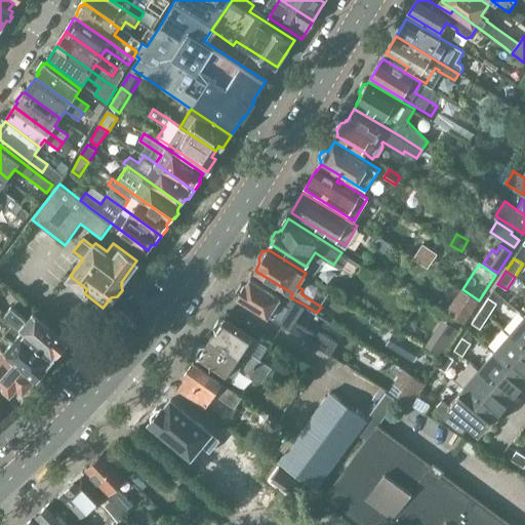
[(242,284),(237,291),(238,296),(330,355),(338,342),(320,330),(317,334),(296,321),(293,319),(299,309),(283,298),(285,296),(282,295),(251,276),(250,278),(248,282),(247,282),(247,283),(242,284)]
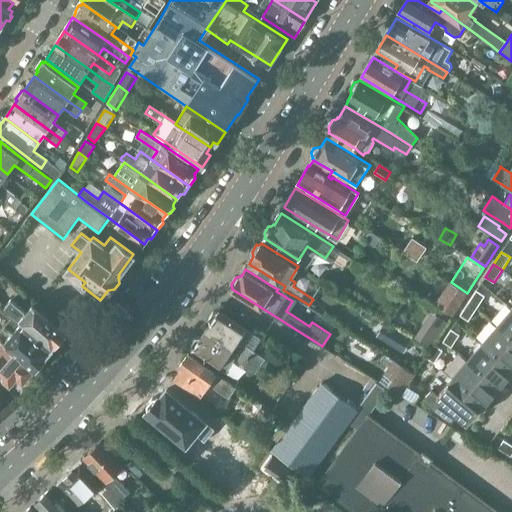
[(454,314),(467,293),(457,287),(450,282),(436,303),(444,308),(454,314)]
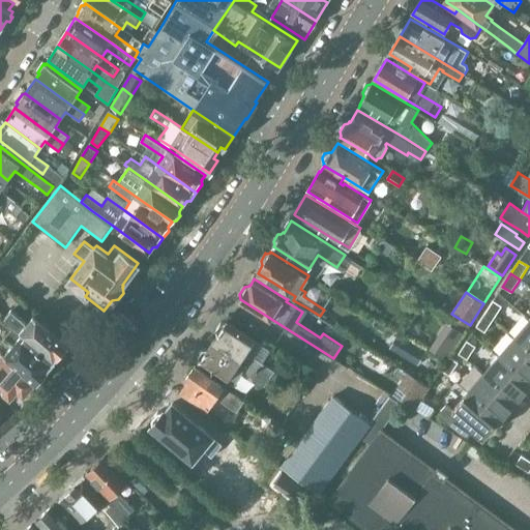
[(493,300),(484,314),(494,319),(502,306),(493,300)]
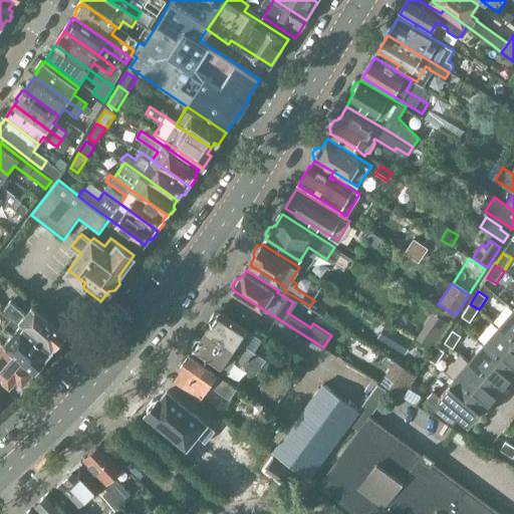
[(5,308),(53,349),(54,348),(53,348),(57,344),(61,344),(62,345),(67,338),(65,334),(66,333),(34,305),(26,313),(12,300),(5,308)]
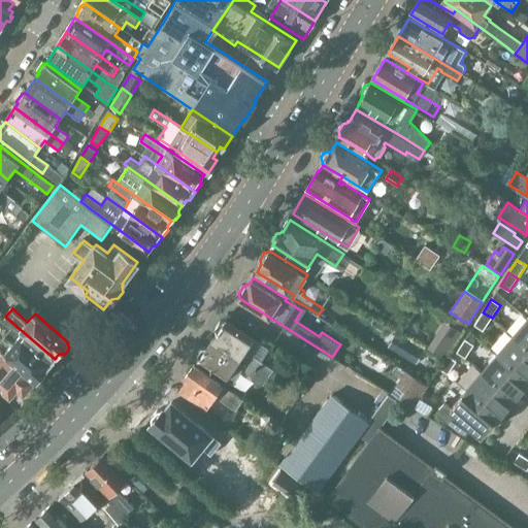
[(483,312),(474,325),(483,331),(492,318),(483,312)]
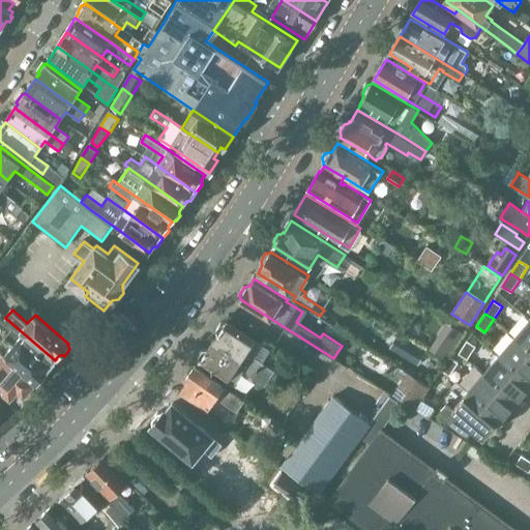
[(529,320),(514,337),(529,351),(529,320)]
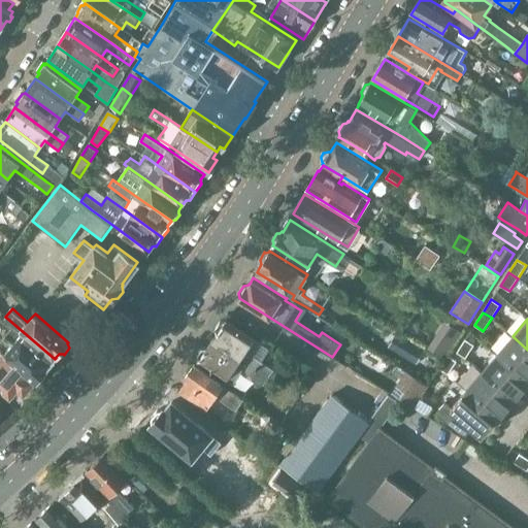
[(252,356),(260,343),(226,320),(225,322),(221,322),(216,329),(218,333),(212,340),(268,377),(273,371),(252,356)]
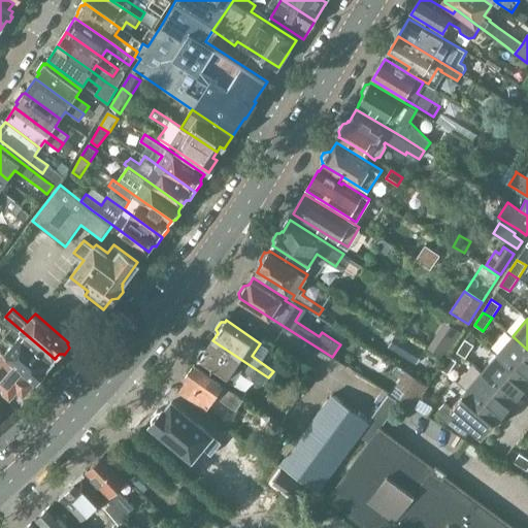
[(444,322),(428,348),(443,357),(461,332),(444,322)]
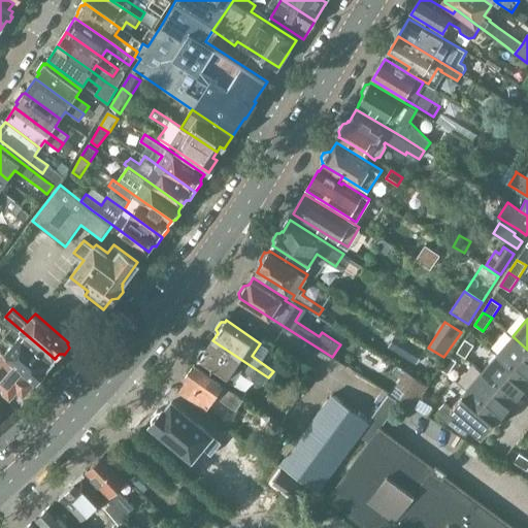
[(12,328),(0,341),(0,349),(37,381),(38,380),(42,380),(48,373),(47,368),(53,362),(12,328)]
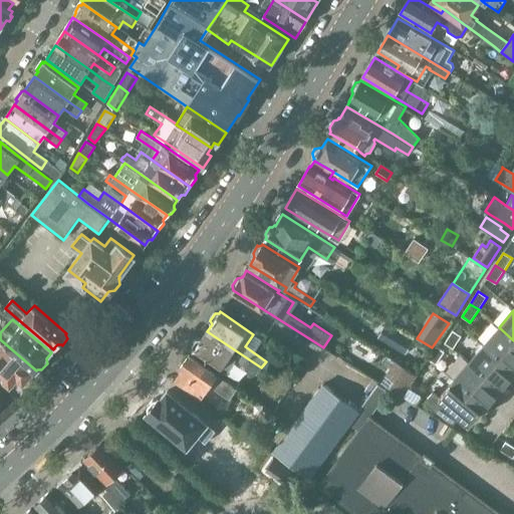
[(389,324),(378,338),(405,354),(414,340),(389,324)]
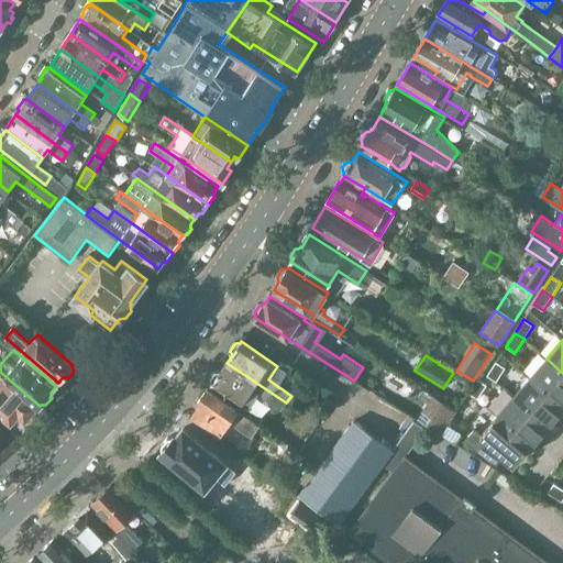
[(562,373),(547,359),(530,378),(562,406),(562,373)]
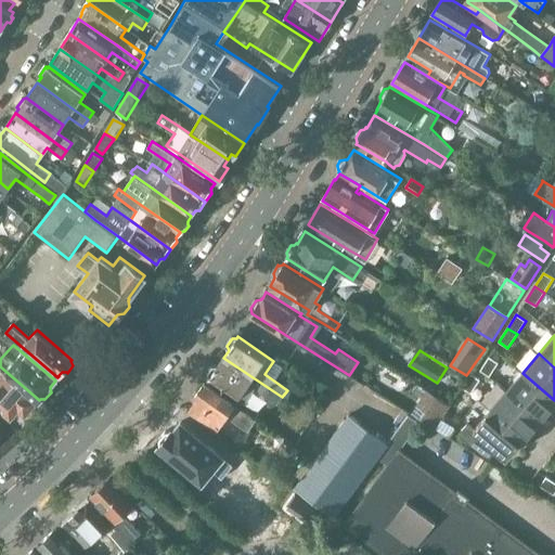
[(489,357),(480,371),(489,376),(499,363),(489,357)]
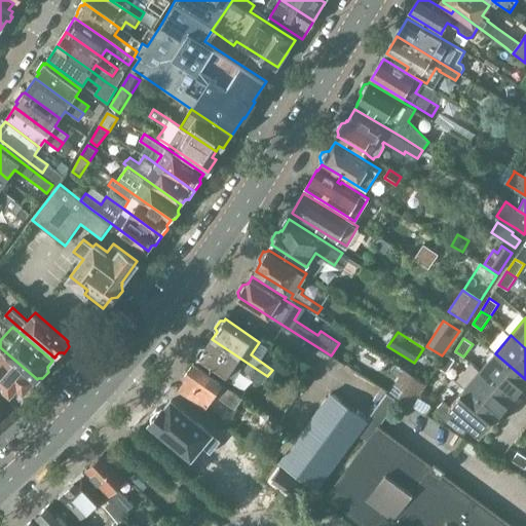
[(262,384),(267,376),(212,339),(207,346),(202,347),(197,353),(198,359),(197,360),(232,383),(240,370),(262,384)]
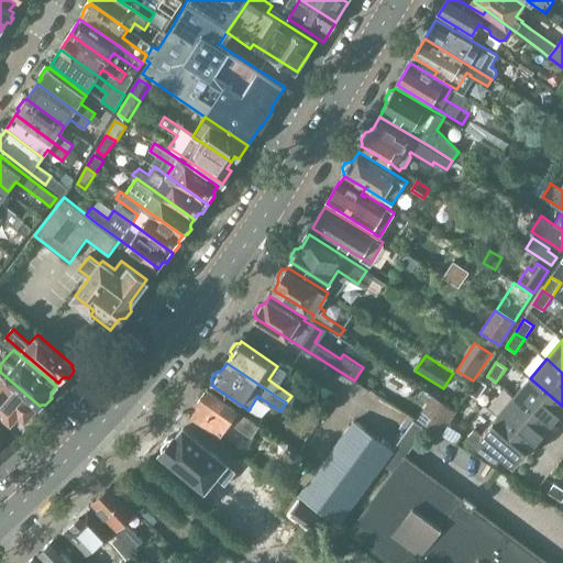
[(40,406),(0,372),(0,414),(12,424),(20,415),(26,421),(28,421),(30,419),(33,417),(37,412),(39,409),(41,407),(40,406)]
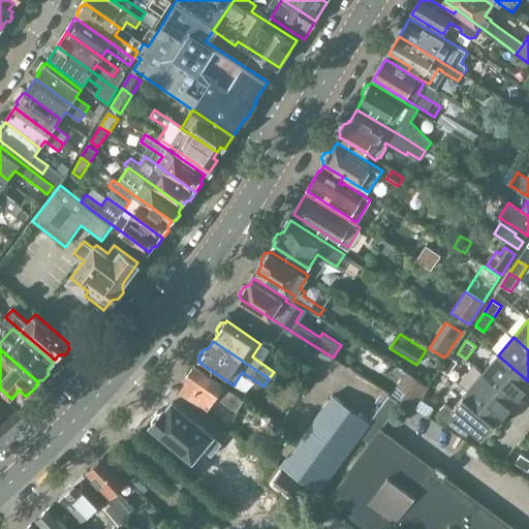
[(528,381),(498,355),(483,373),(514,400),(528,381)]
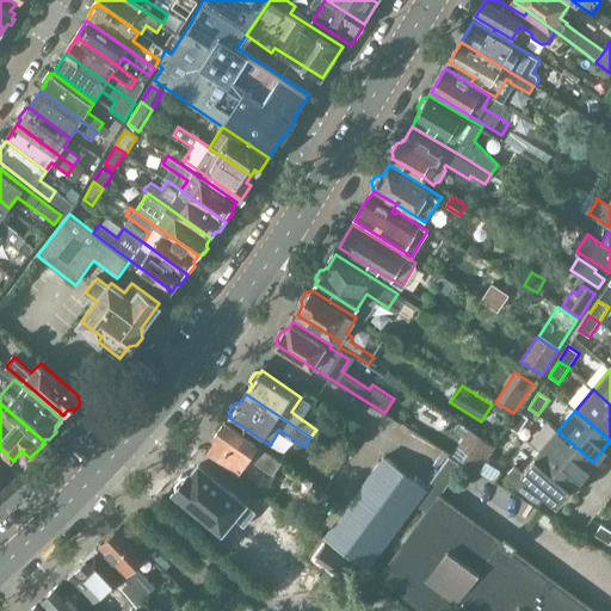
[(508,426),(510,427),(518,433),(529,418),(518,412),(508,426)]
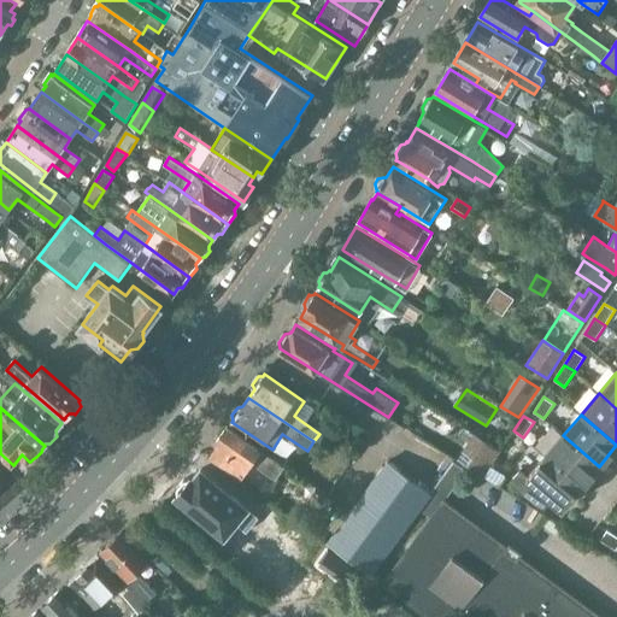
[(253,465),(275,481),(285,466),(228,427),(207,456),(242,480),(253,465)]
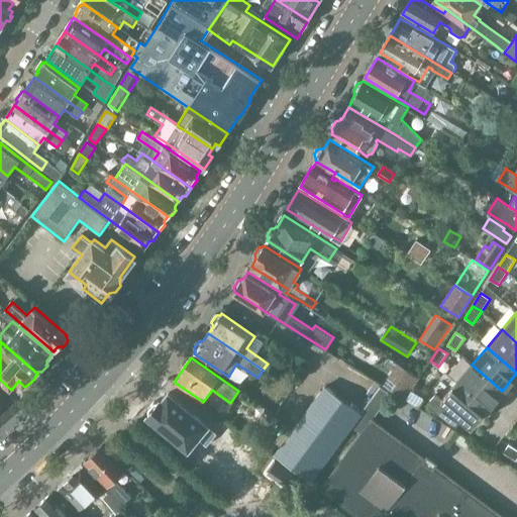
[(502,391),(472,365),(456,383),(488,409),(502,391)]
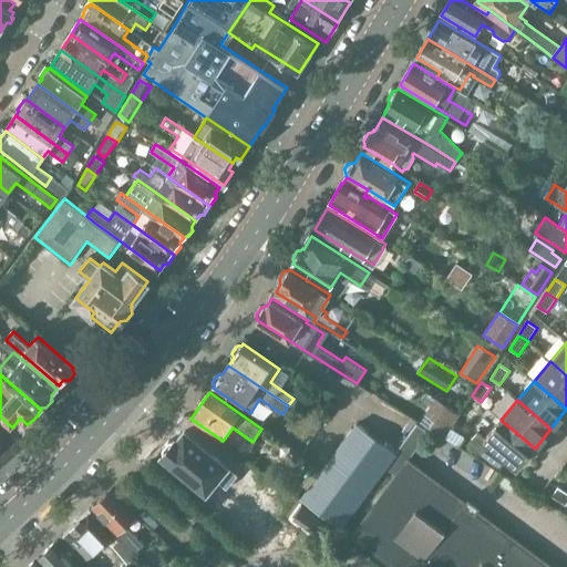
[(535,449),(501,420),(485,439),(478,432),(468,443),(492,464),(500,468),(507,460),(517,467),(535,449)]
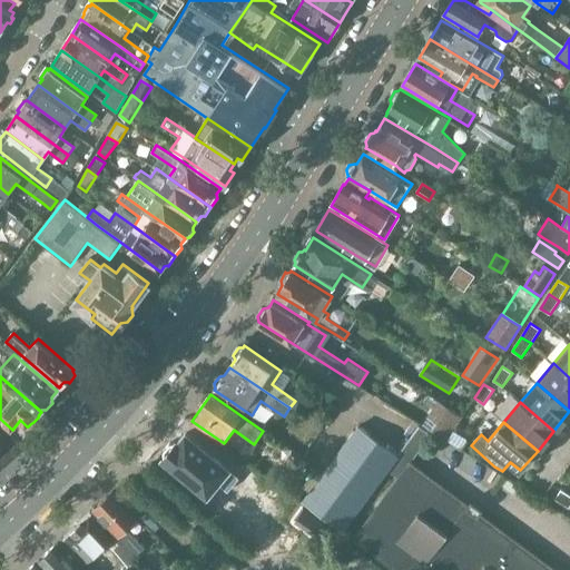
[(303,500),(343,530),(399,455),(359,426),(303,500)]
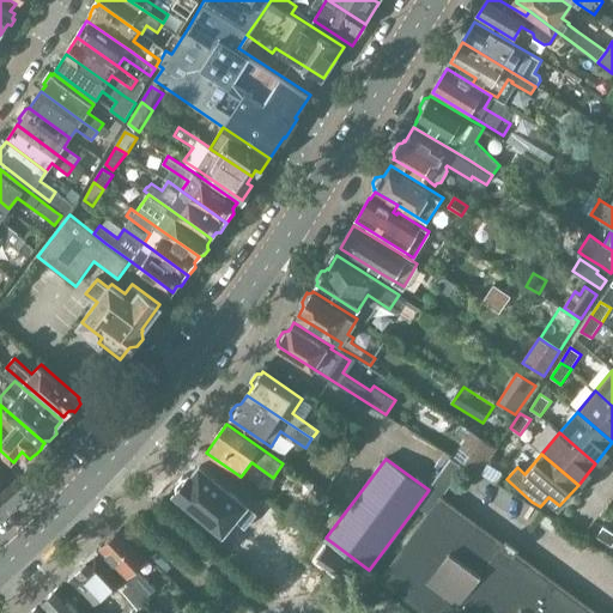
[(199,473),(184,490),(231,530),(255,503),(208,465),(200,474),(199,473)]
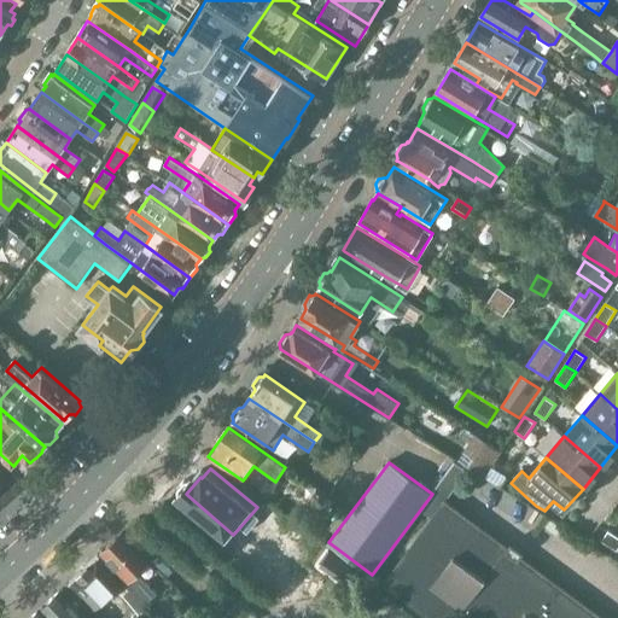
[(383,584),(427,617),(596,617),(517,560),(522,553),(509,544),(505,551),(442,505),(383,584)]
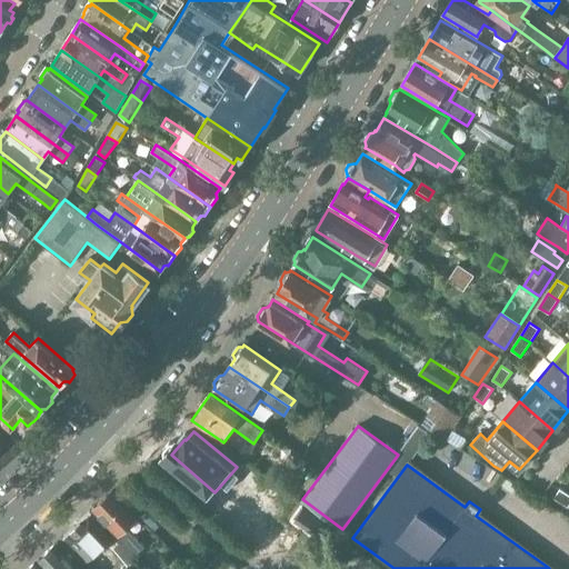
[(553,499),(568,508),(568,505),(568,495),(560,489),(553,499)]
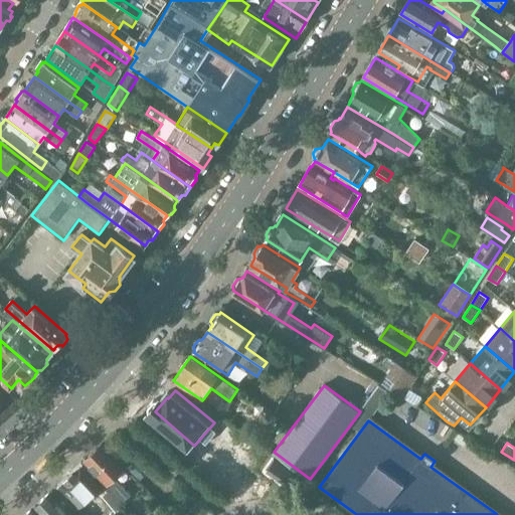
[(115,478),(125,468),(102,444),(84,460),(108,484),(105,487),(109,492),(121,505),(132,495),(115,478)]
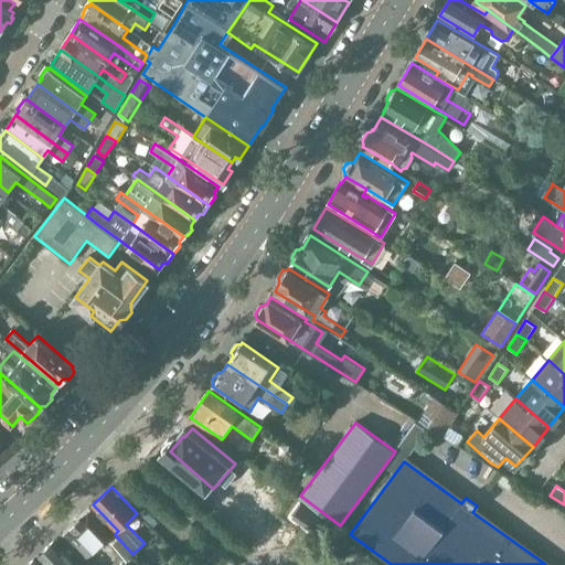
[(64,533),(78,548),(87,557),(114,532),(110,529),(89,508),(64,533)]
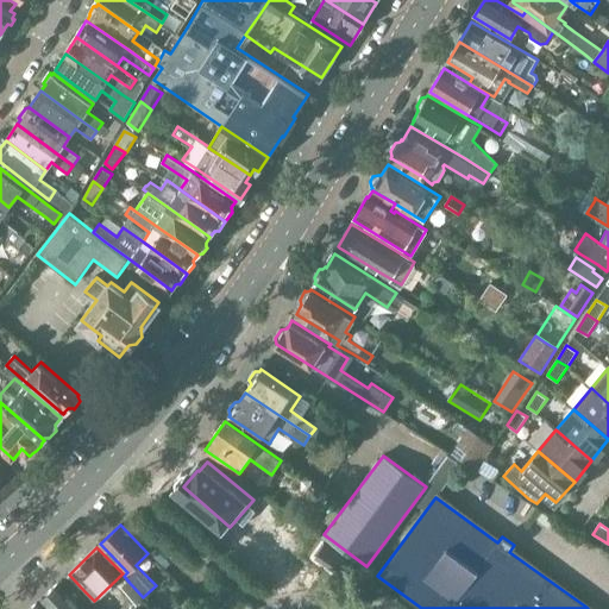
[(129,582),(121,589),(136,604),(143,597),(129,582)]
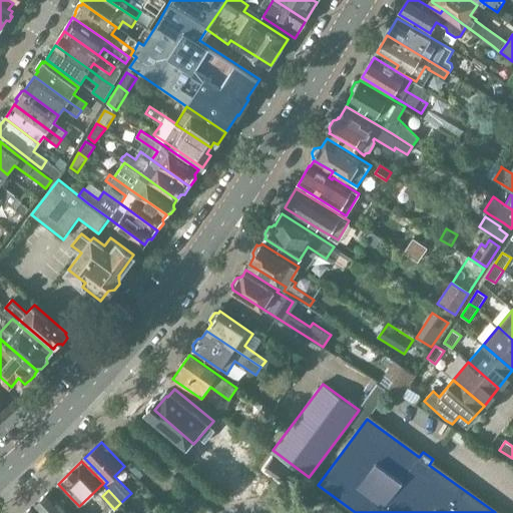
[(69,512),(50,491),(35,505),(42,512),(69,512)]
